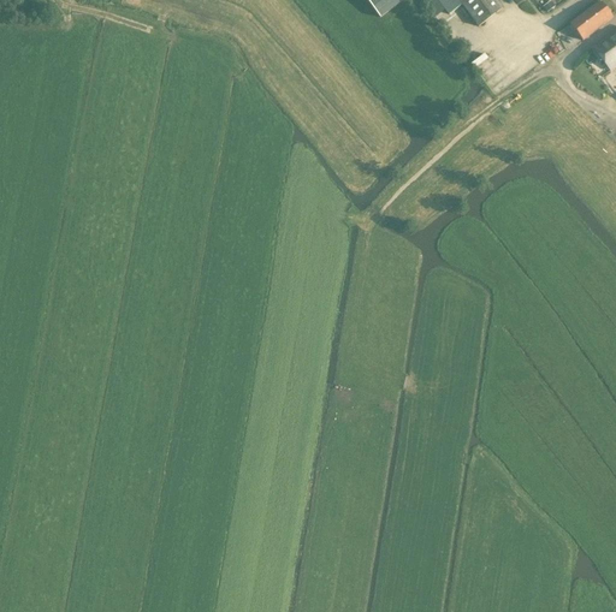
[(434,16),(445,7),(439,0),(424,0),(434,16)]
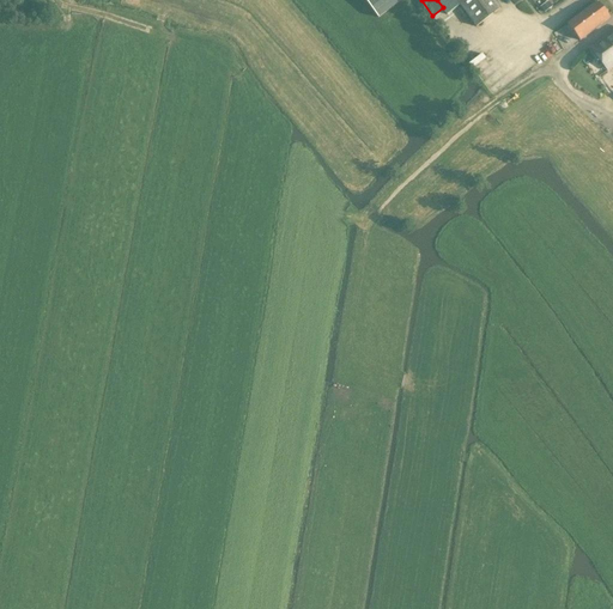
[(447,12),(460,2),(477,24),(501,6),(496,0),(437,0),(443,7),(447,12)]
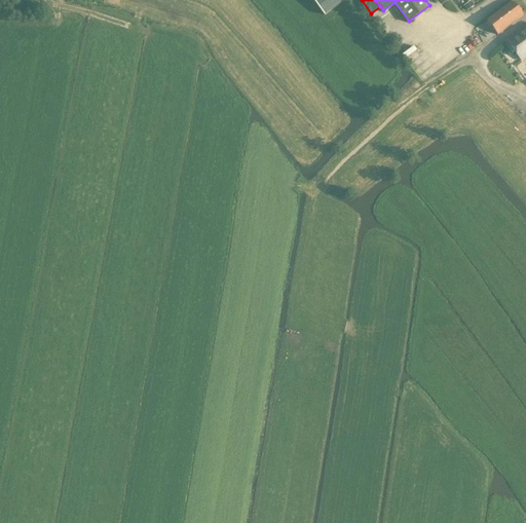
[(471,0),(464,4),(467,8),(474,4),(471,0)]
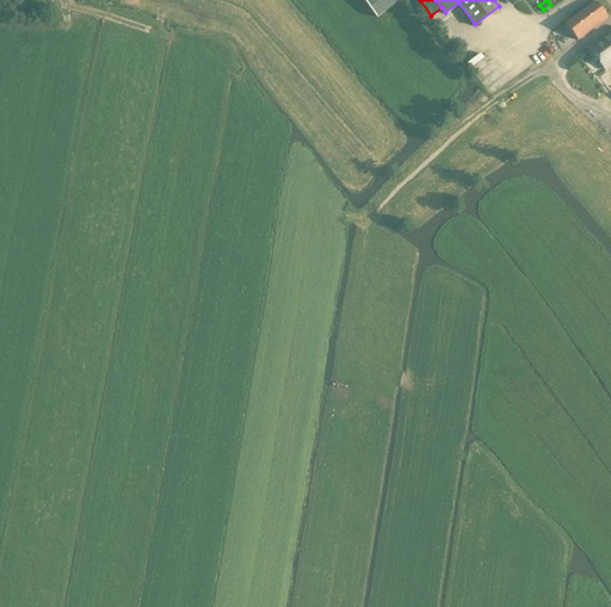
[(578,38),(609,14),(598,0),(592,0),(566,22),(578,38)]
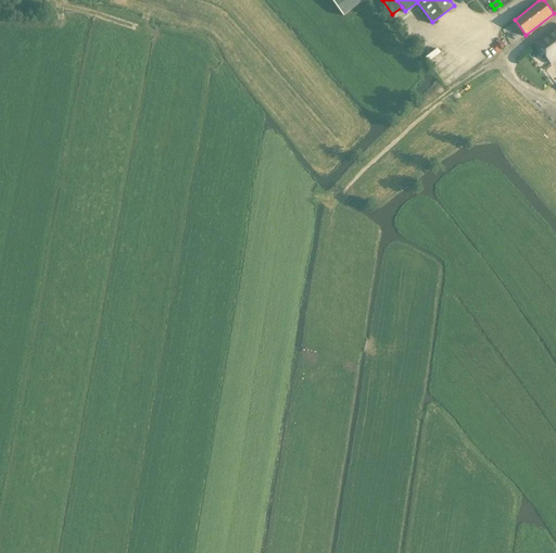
[(555,24),(546,33),(555,45),(555,24)]
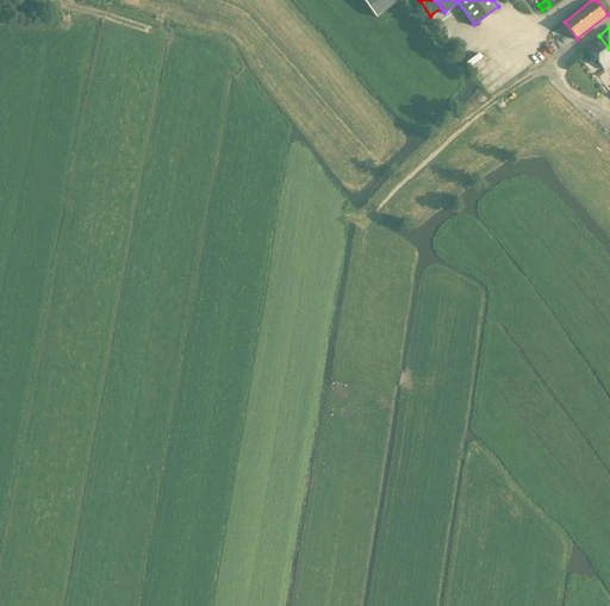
[(586,45),(604,68),(609,63),(609,49),(599,36),(586,45)]
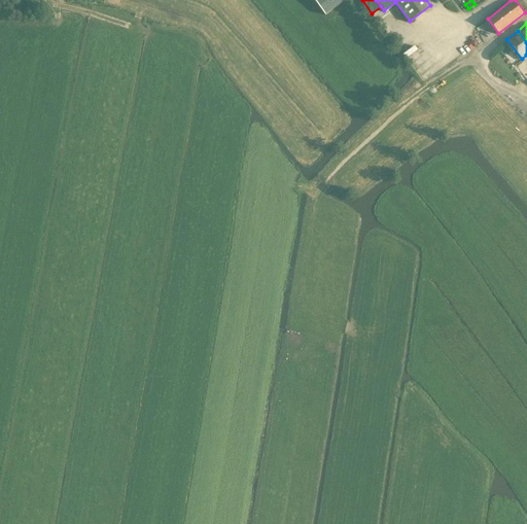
[(418,44),(406,49),(413,66),(425,60),(418,44)]
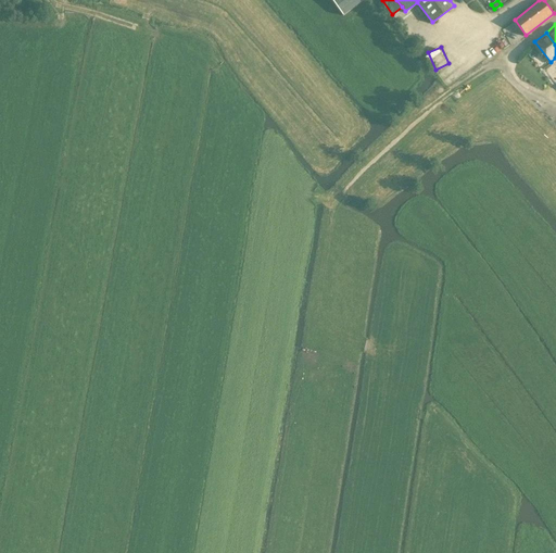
[(469,52),(456,62),(464,72),(477,62),(469,52)]
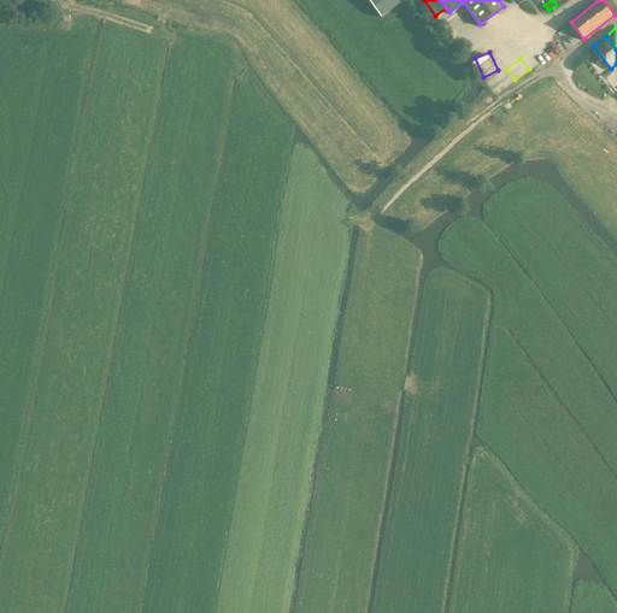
[(504,72),(488,82),(495,93),(511,84),(504,72)]
